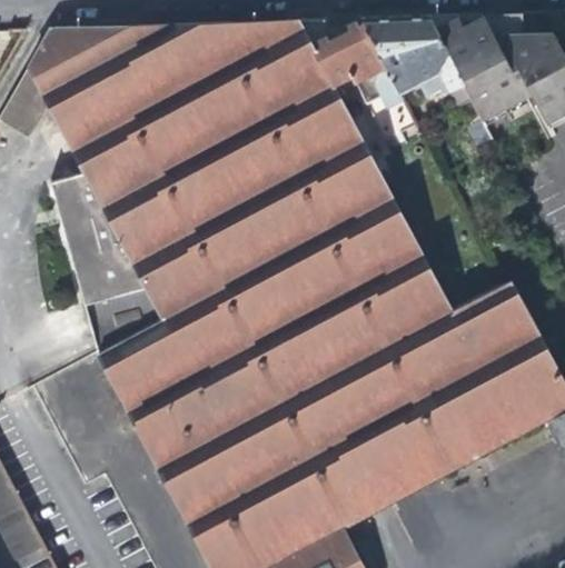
[(484,13),(435,16),(442,29),(486,116),(488,121),(528,101),(536,98),(551,126),(564,118),(564,49),(557,35),(544,11),(527,12),(503,12),(493,12),(484,13)]
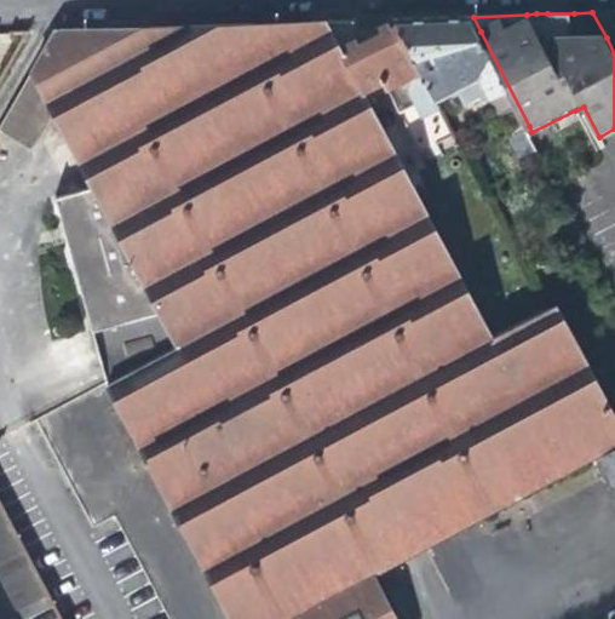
[(510,137),(529,126),(481,32),(473,17),(438,17),(394,18),(432,95),(449,86),(453,92),(460,89),(466,98),(484,89),(510,137)]
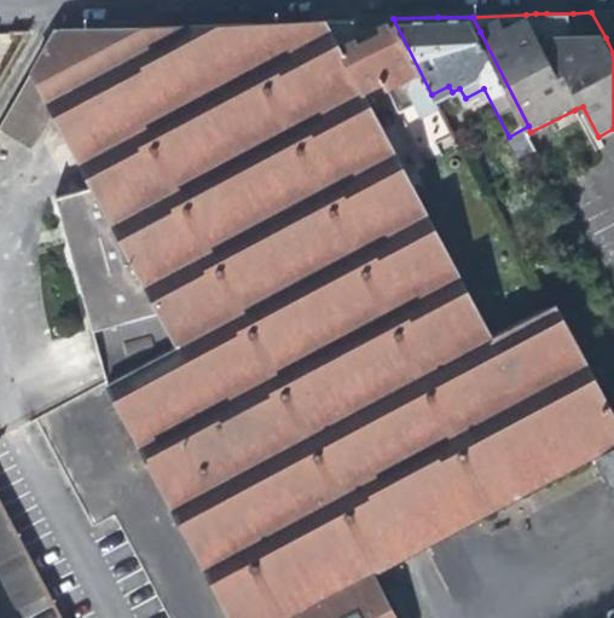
[(416,103),(432,94),(393,18),(377,27),(361,35),(354,19),(325,21),(363,91),(376,85),(380,92),(404,81),(416,103)]
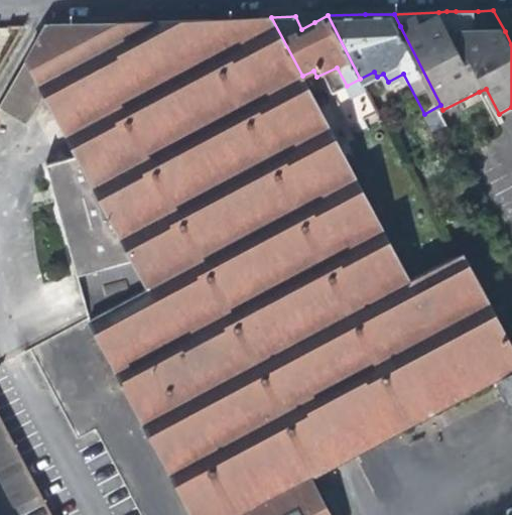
[(147,46),(251,235),(356,177),(302,76),(271,17),(223,18),(165,20),(148,21),(147,46)]
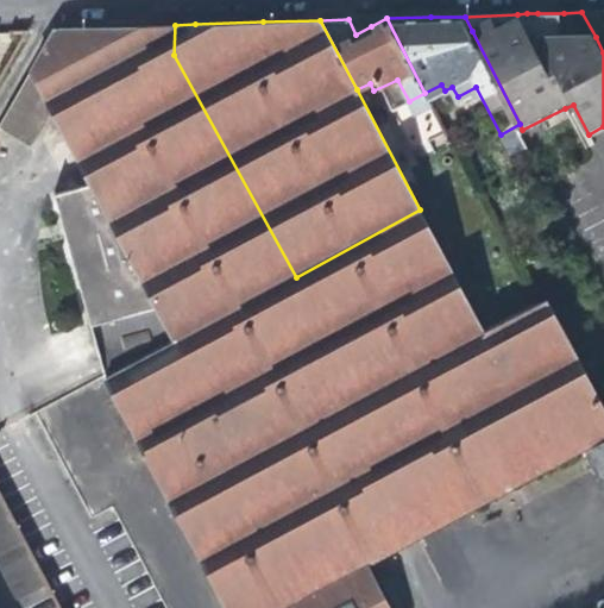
[(176,343),(262,296),(296,277),(174,55),(175,25),(55,30),(0,124),(0,125),(31,143),(51,111),(94,190),(164,320),(174,340),(176,343)]
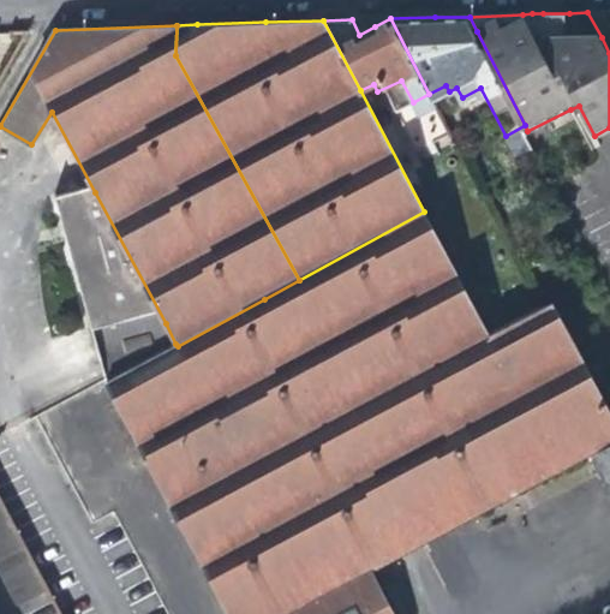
[(442,111),(422,118),(435,154),(455,147),(442,111)]
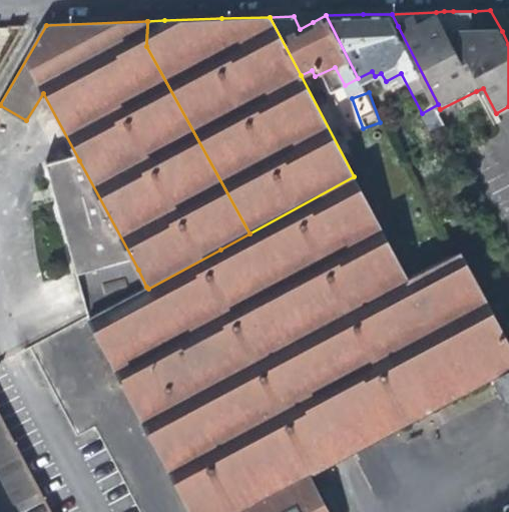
[(83,298),(136,271),(79,160),(50,166),(55,192),(83,298)]
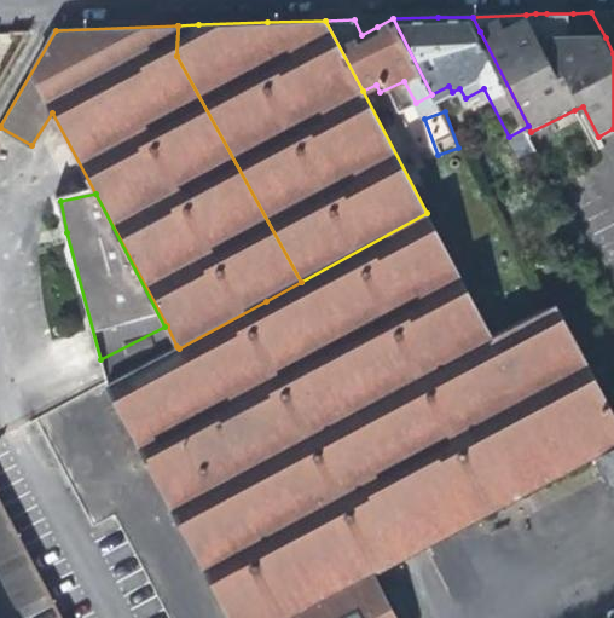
[(492,334),(427,213),(301,282),(266,301),(339,438),(361,425),(424,544),(436,565),(440,572),(441,573),(442,575),(444,575),(445,576),(446,576),(447,577),(449,577),(450,577),(451,577),(452,578),(453,578),(455,578),(456,578),(457,578),(458,578),(459,577),(461,577),(462,576),(463,575),(464,573),(465,572),(465,571),(467,571),(467,570),(468,569),(468,567),(468,566),(468,565),(468,564),(468,562),(468,561),(468,560),(468,559),(468,558),(467,556),(467,555),(453,530),(592,455),(613,495),(613,411),(555,302),(542,310),(492,334)]
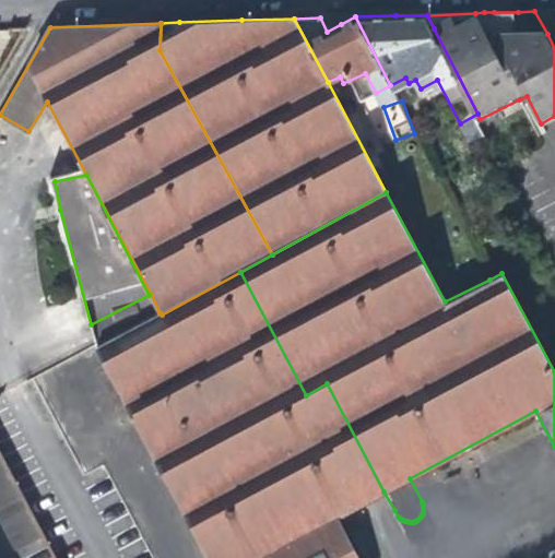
[(356,557),(335,518),(384,491),(327,383),(306,395),(240,272),(162,315),(160,312),(96,346),(209,557),(356,557)]
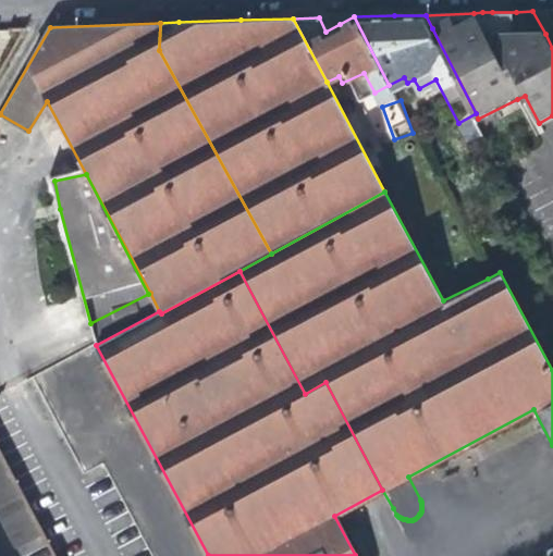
[(150,293),(148,294),(90,323),(96,345),(159,311),(150,293)]
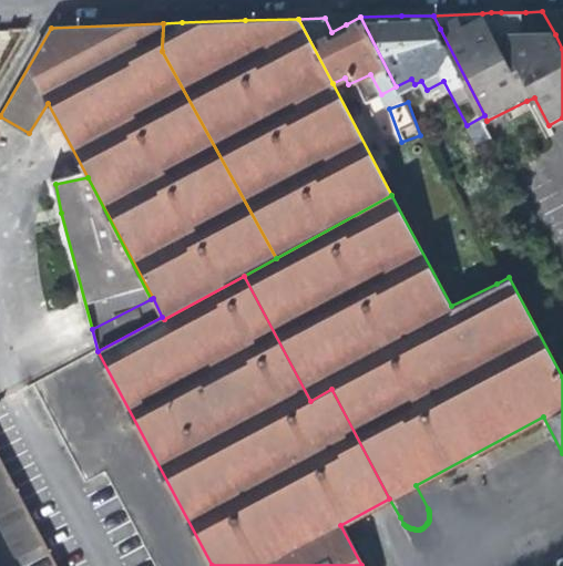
[(0,526),(16,557),(43,544),(0,461),(0,526)]
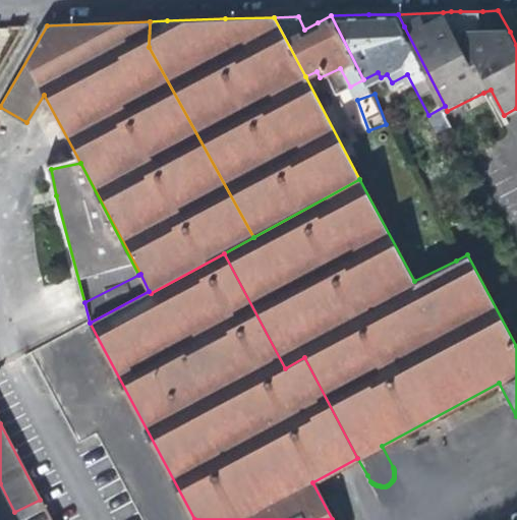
All buildings are outlined.
